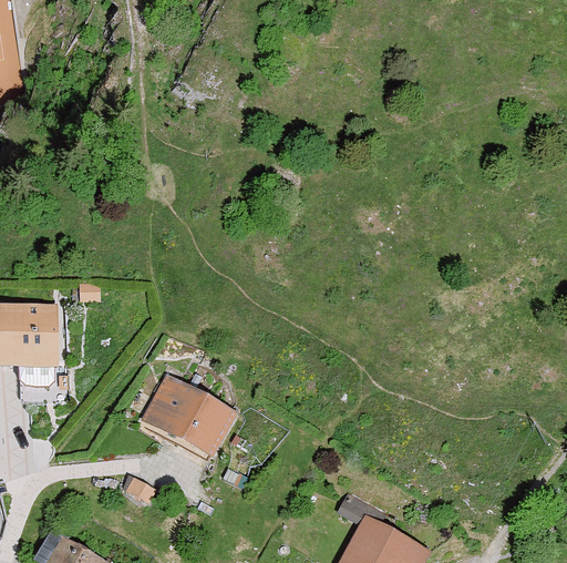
[(54,364),(60,364),(59,304),(0,304),(0,364),(18,365),(19,379),(26,386),(48,386),(55,380),(54,364)]
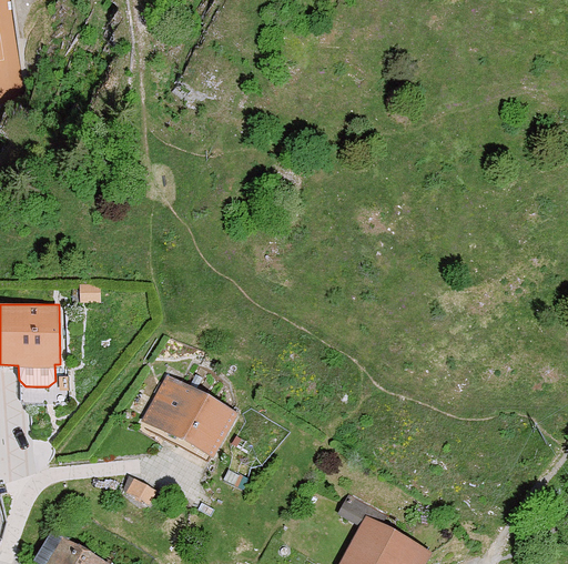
[(237,412),(166,373),(142,419),(213,457),(237,412)]
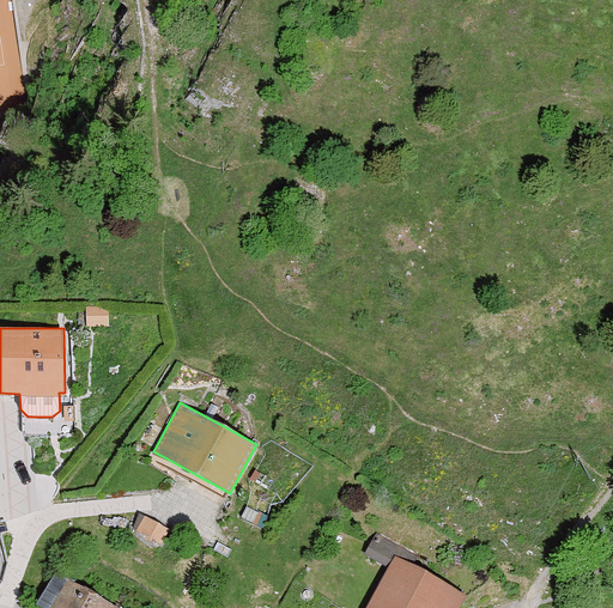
[(418,553),(377,530),(365,552),(390,565),(365,607),(457,607),(466,594),(412,563),(418,553)]
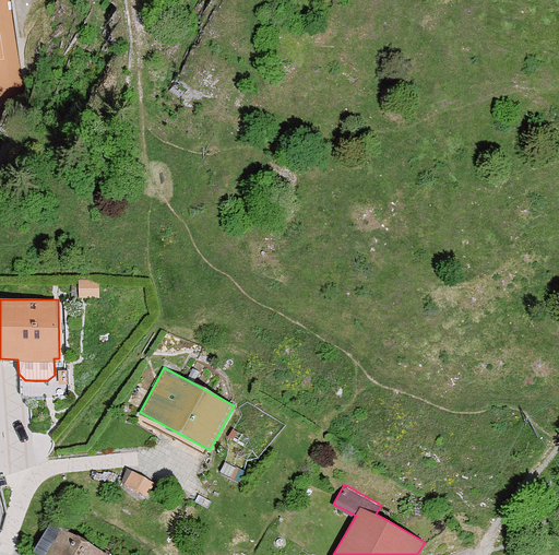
[(72,531),(51,519),(32,551),(39,554),(107,554),(71,532),(72,531)]
